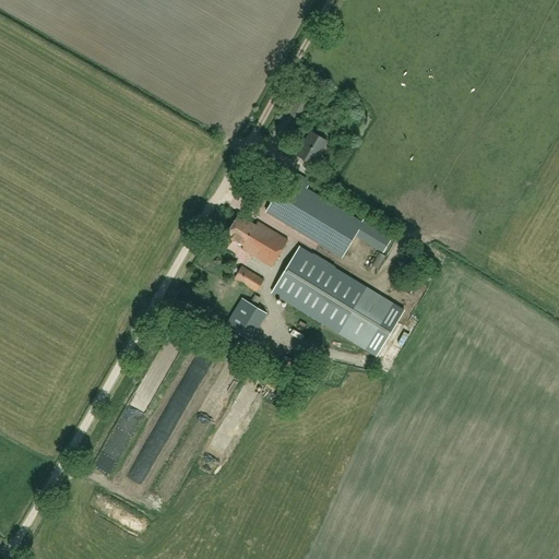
[(292,137),(318,90),(305,83),(280,129),(292,137)]
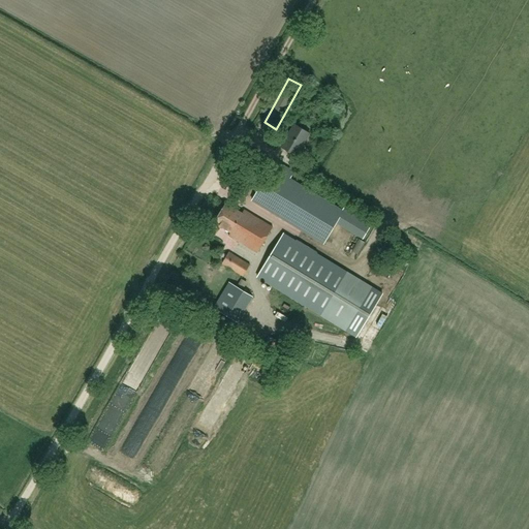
[(296,155),(310,133),(294,124),(281,147),(296,155)]
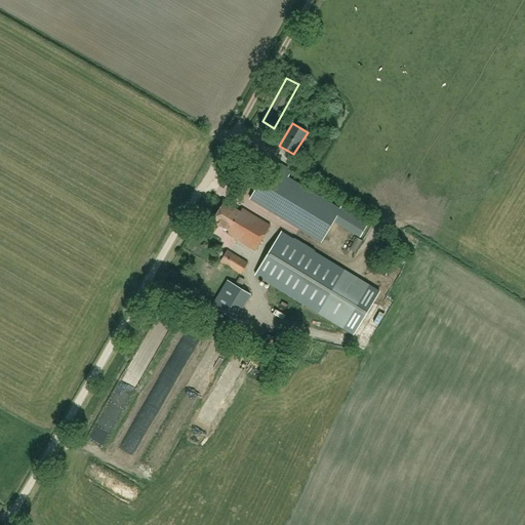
[(321,241),(340,208),(271,165),(250,198),(321,241)]
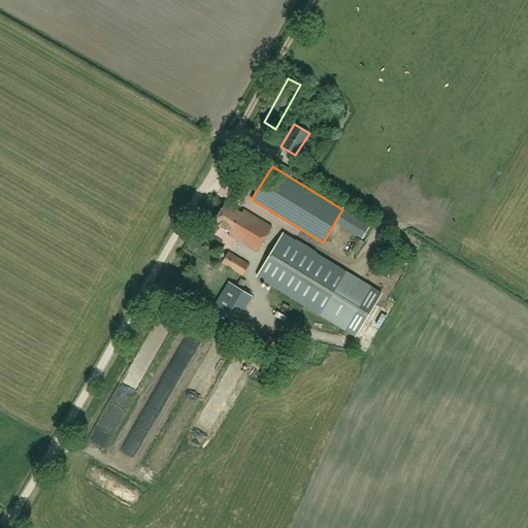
[(257,252),(272,226),(243,209),(241,212),(225,202),(213,222),(230,232),(228,235),(257,252)]
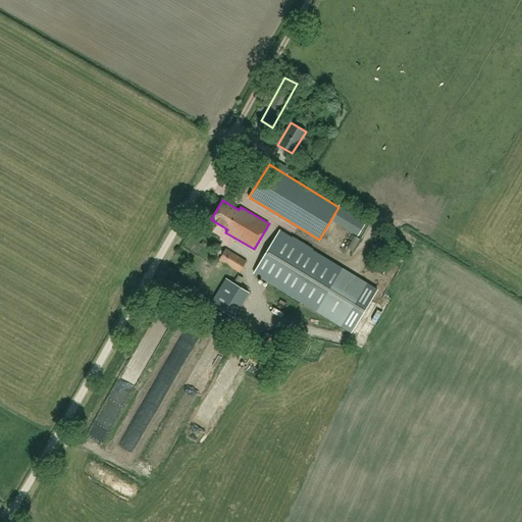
[(367,283),(343,269),(279,230),(254,272),(341,326),(367,283)]
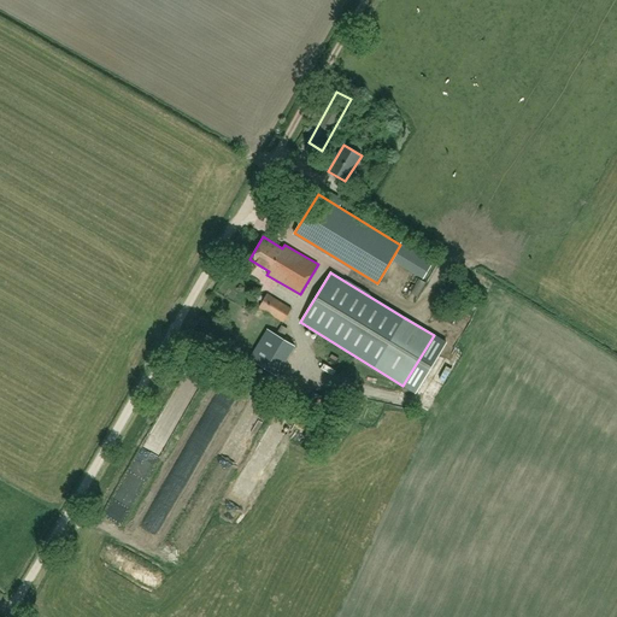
[(413,292),(419,295),(428,282),(422,278),(413,292)]
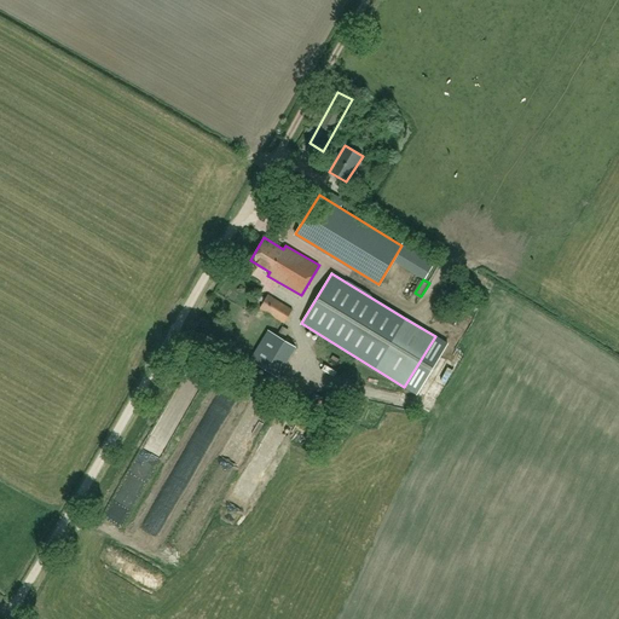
[(284,323),(293,310),(268,295),(260,308),(284,323)]
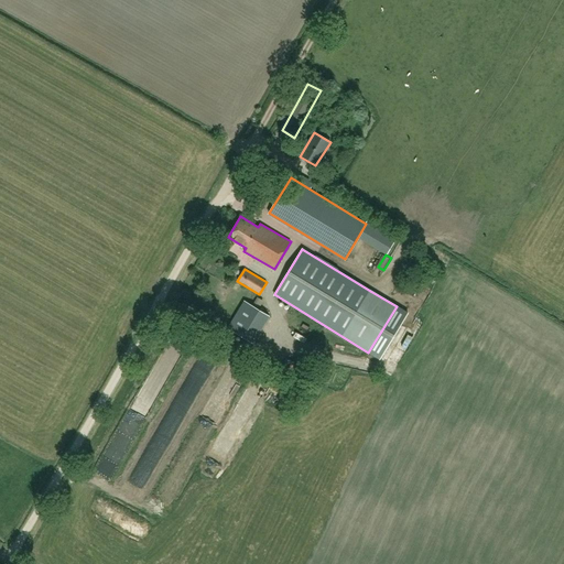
[(253,344),(270,316),(245,301),(228,327),(253,344)]
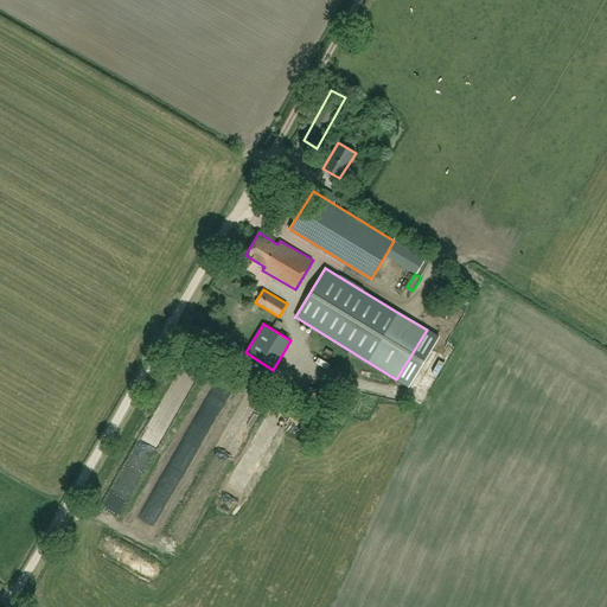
[(246,393),(213,460),(232,468),(263,401),(246,393)]
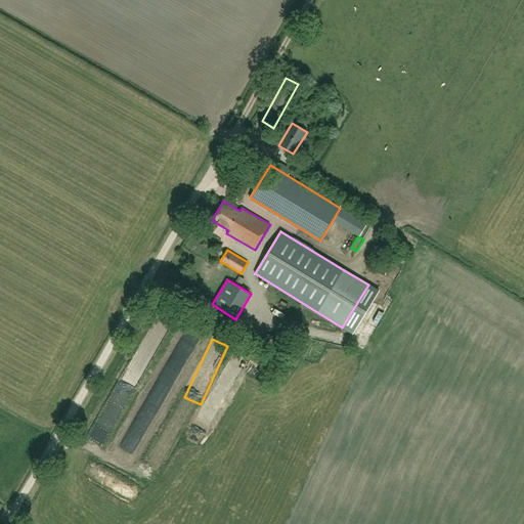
[(141,382),(151,356),(139,350),(128,376),(141,382)]
